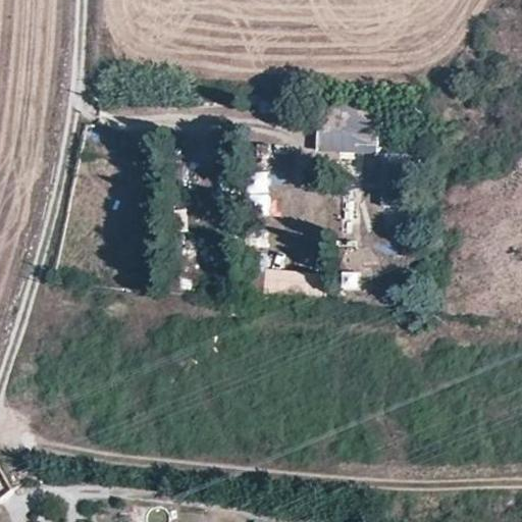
[(382,113),(322,104),(321,127),(321,149),(382,150),(382,113)]
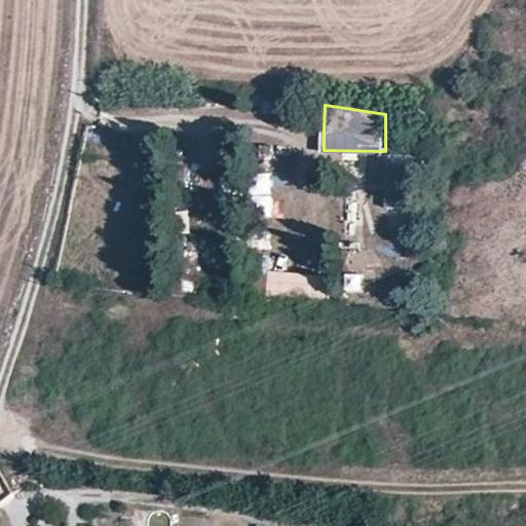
[(270,221),(276,176),(254,173),(248,218),(270,221)]
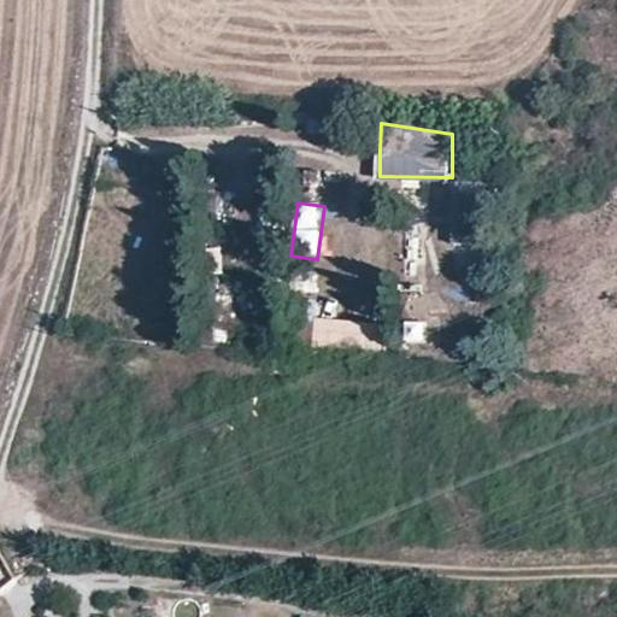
[(385,323),(318,318),(317,352),(382,356),(385,323)]
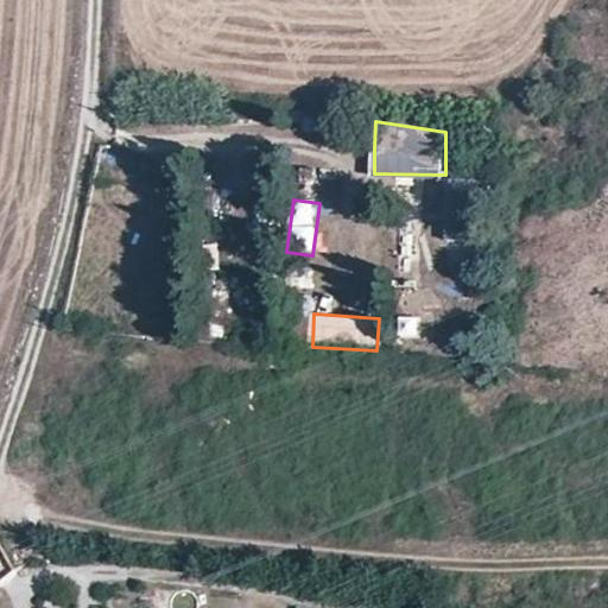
[(417,337),(418,317),(399,316),(398,337),(417,337)]
